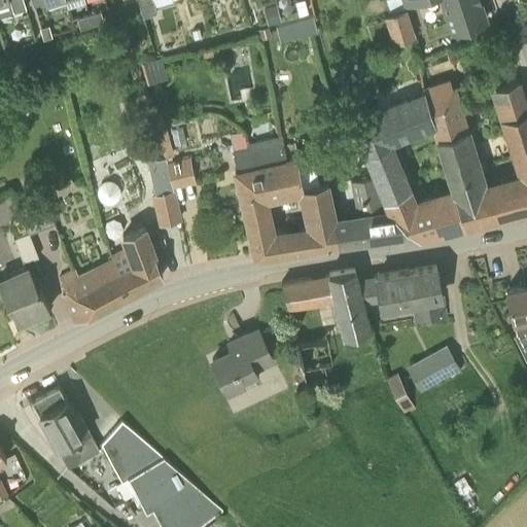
[(0,0),(0,1),(3,0),(9,0),(13,11),(26,7),(23,0),(0,0)]
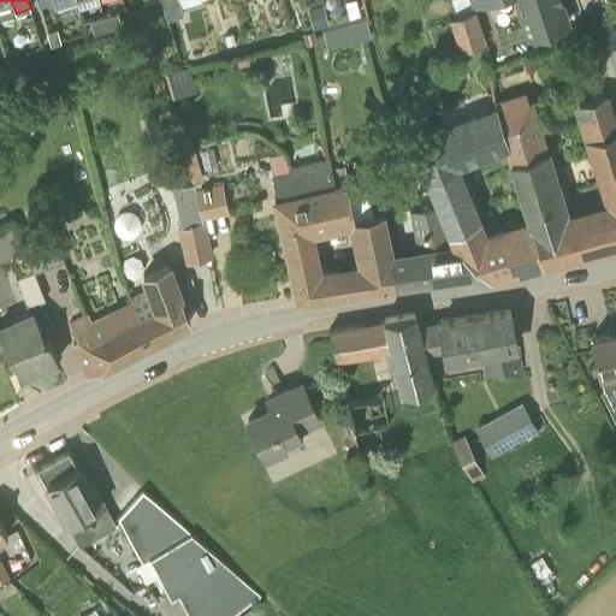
[(161,0),(167,18),(183,13),(178,0),(161,0)]
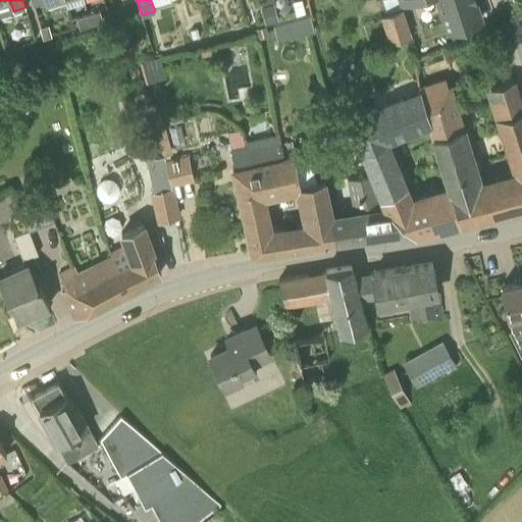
[(292,0),(295,11),(303,9),(300,0),(292,0)]
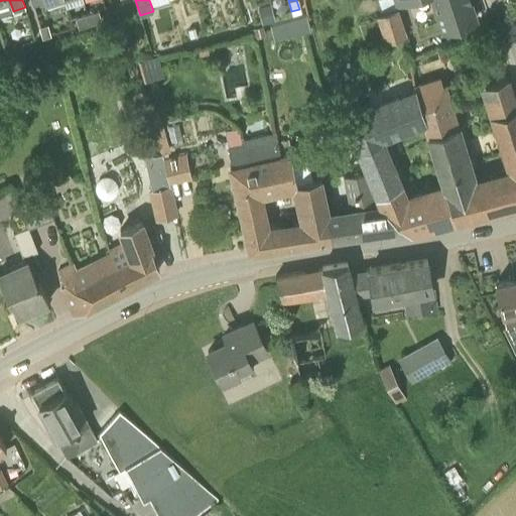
[(392,0),(395,6),(413,0),(430,0),(441,30),(476,18),(469,0),(392,0)]
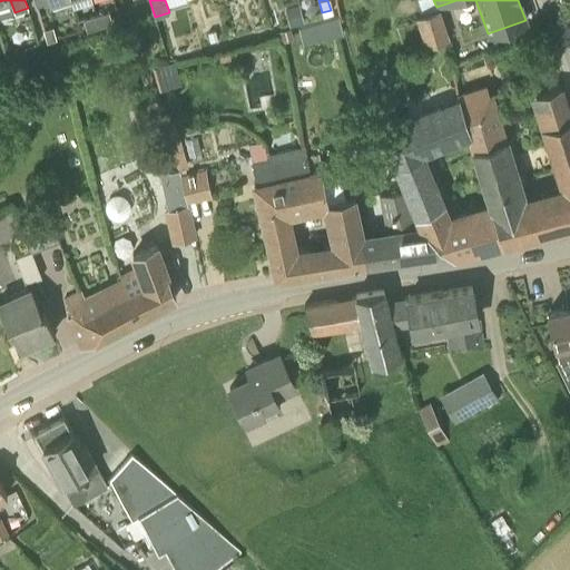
[(284,7),(288,23),(303,19),(298,3),(284,7)]
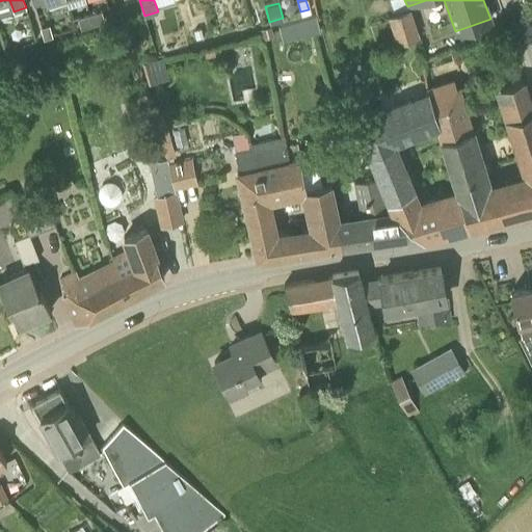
[(409,7),(387,15),(395,42),(418,34),(409,7)]
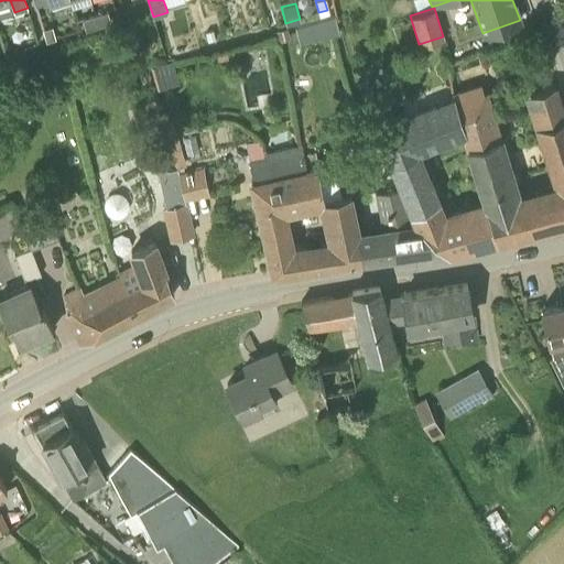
[(95,14),(98,24),(111,21),(108,10),(95,14)]
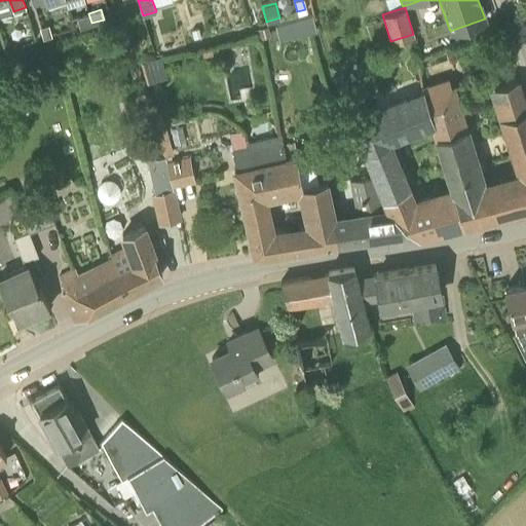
[(91,23),(88,13),(77,16),(80,27),(91,23)]
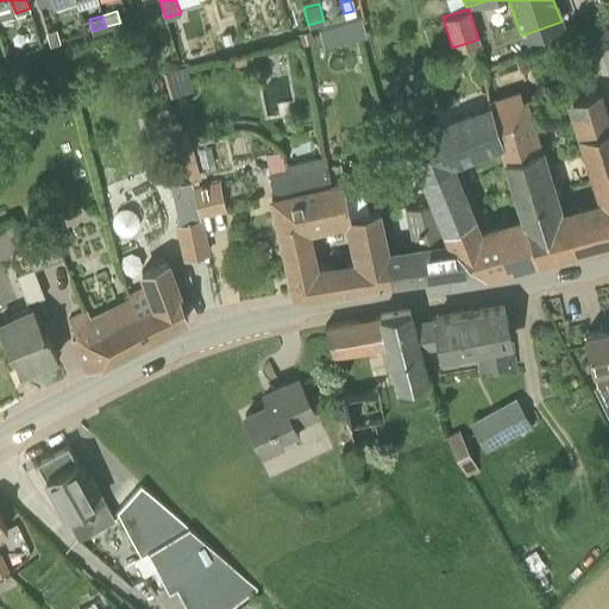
[(358,33),(355,18),(337,23),(340,38),(358,33)]
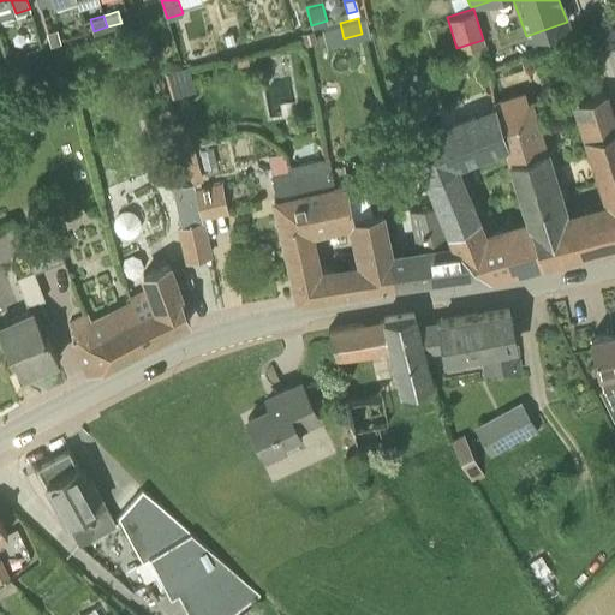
[(61,40),(58,28),(47,30),(51,43),(61,40)]
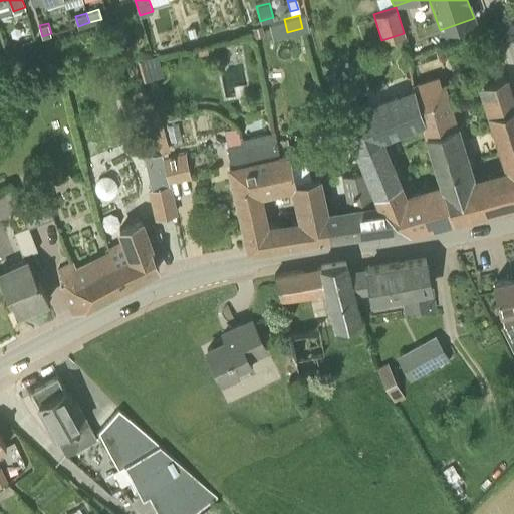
[(252,28),(255,37),(265,34),(262,25),(252,28)]
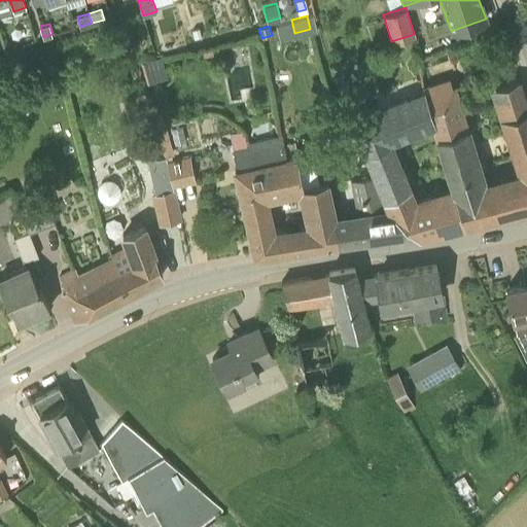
[(200,36),(199,28),(191,30),(194,37),(200,36)]
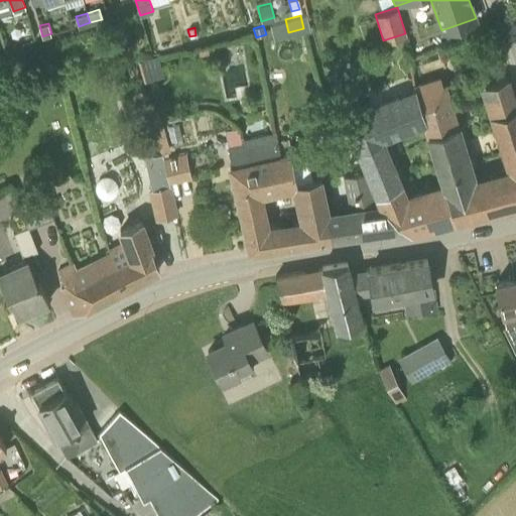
[(445,186),(455,219),(515,203),(515,104),(507,78),(485,85),(513,169),(473,181),(440,79),(413,87),(414,90),(414,91),(423,121),(445,186)]
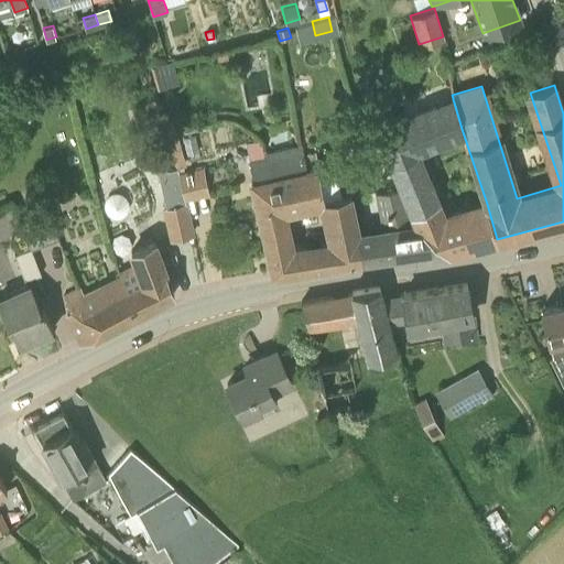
[(453,99),(453,98),(390,123),(375,129),(386,143),(402,185),(411,208),(416,224),(444,248),(448,251),(497,239),(487,204),(444,218),(416,151),(463,132),(453,99)]
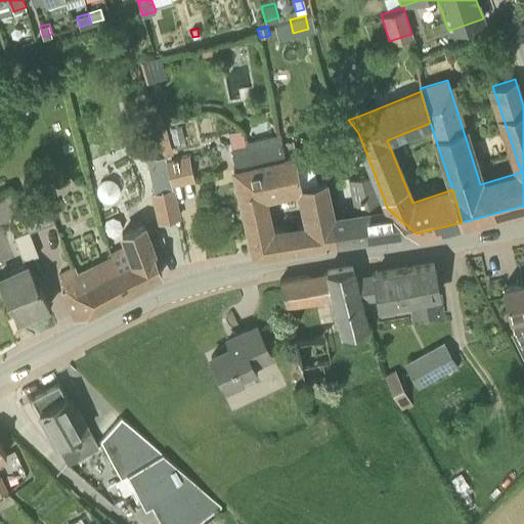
[(253,253),(288,248),(284,231),(268,233),(260,197),(267,194),(256,146),(247,148),(243,128),(228,131),(232,150),(235,168),(233,168),(253,253)]
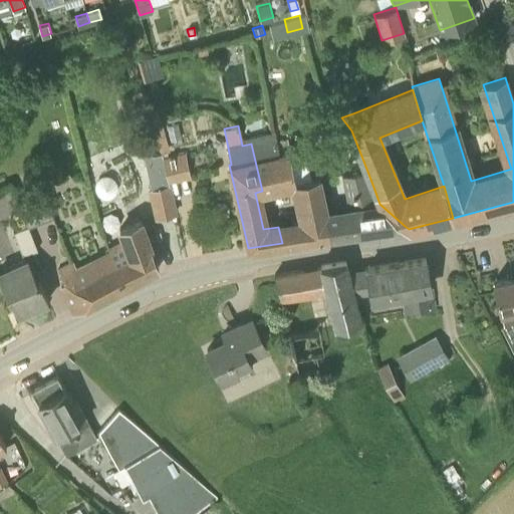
[(291,151),(288,138),(278,141),(281,153),(291,151)]
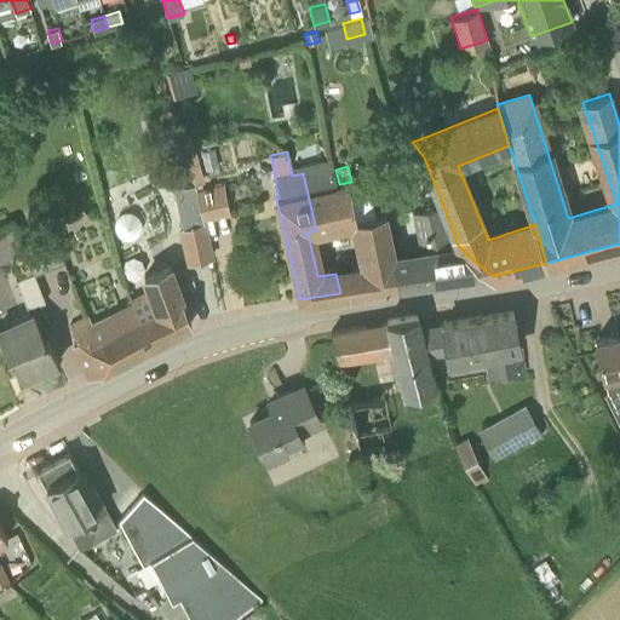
[(397,285),(391,254),(384,213),(357,219),(350,184),(336,187),(332,167),(303,173),(316,230),(355,223),(365,268),(336,274),(340,293),(397,285)]
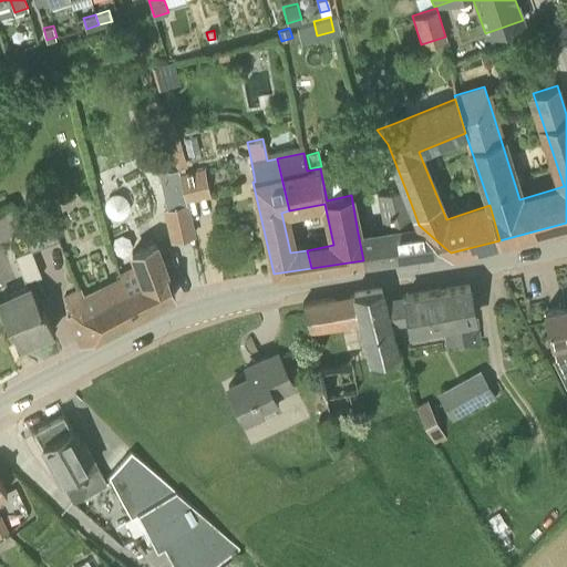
[(181,181),(185,199),(208,194),(203,167),(178,173),(181,181)]
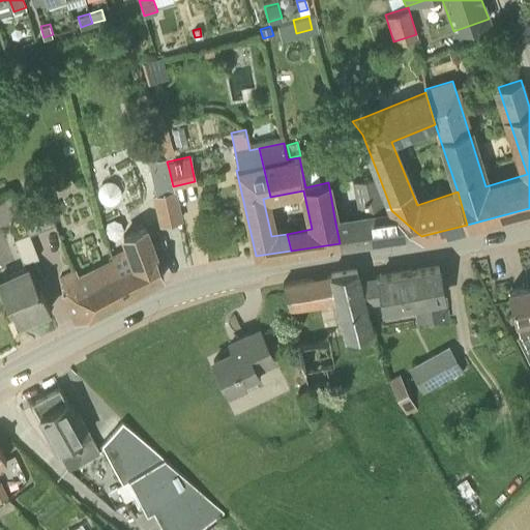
[(173,186),(169,169),(152,174),(157,193),(154,194),(160,224),(181,219),(174,189),(173,186)]
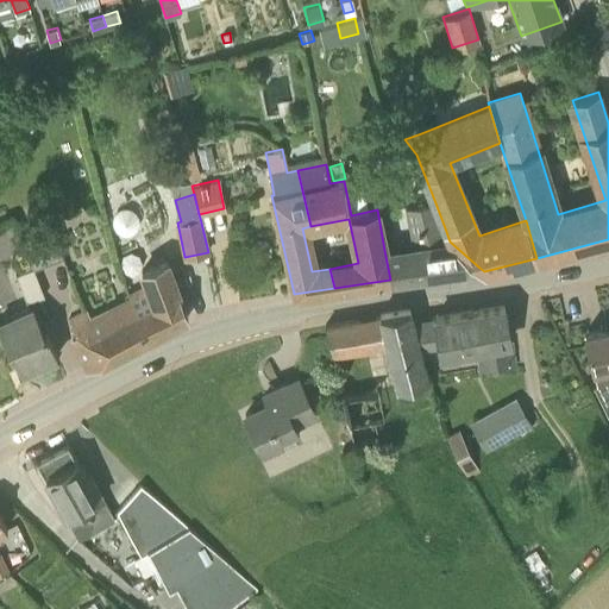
[(479,268),(450,242),(444,225),(434,200),(406,207),(410,231),(413,246),(384,250),(390,280),(479,268)]
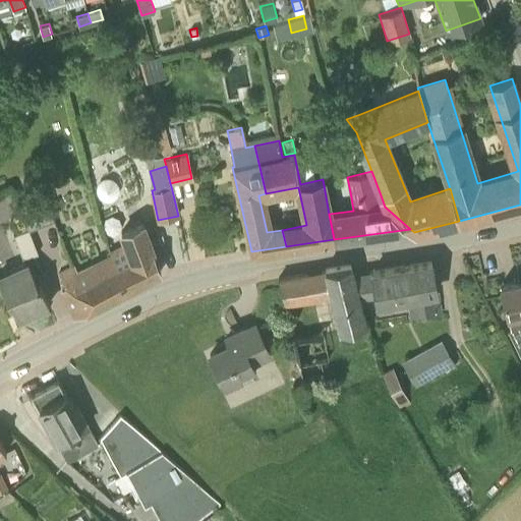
[(106,200),(107,200),(108,200),(109,200),(109,199),(110,199),(111,199),(112,198),(113,198),(114,197),(115,196),(116,195),(116,194),(117,194),(117,193),(117,192),(117,191),(118,190),(118,189),(118,188),(117,187),(117,186),(117,185),(117,184),(116,183),(115,182),(114,181),(113,180),(112,179),(111,179),(110,179),(109,178),(108,178),(107,178),(106,178),(105,178),(104,178),(103,179),(102,179),(101,179),(100,180),(100,181),(99,181),(98,182),(98,183),(97,183),(97,184),(96,185),(96,186),(96,187),(96,188),(96,189),(96,190),(96,191),(96,192),(96,193),(97,194),(98,195),(98,196),(99,197),(100,197),(100,198),(101,198),(102,199),(103,199),(104,199),(105,200),(106,200)]
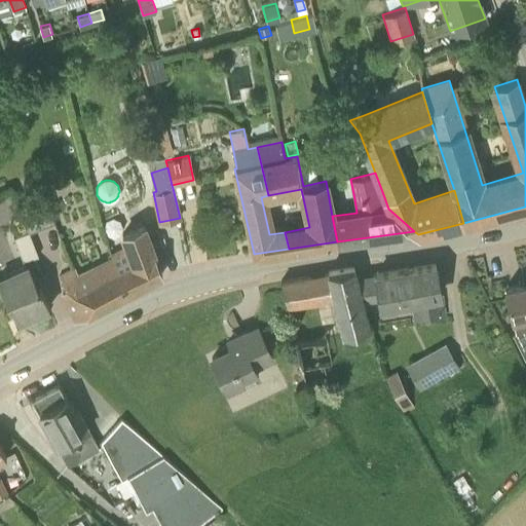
[(29,230),(54,221),(43,191),(17,200),(29,230)]
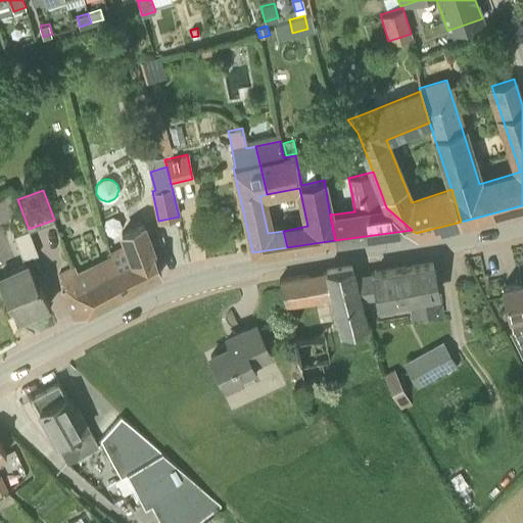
[(22,259),(38,253),(28,229),(25,221),(16,224),(19,232),(13,235),(22,259)]
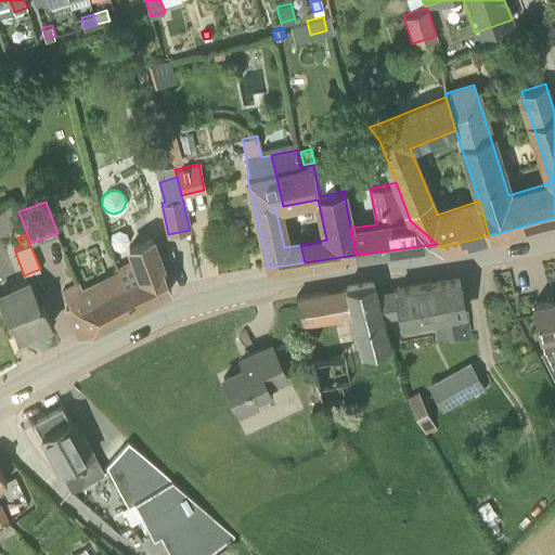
[(125,285),(134,309),(171,289),(163,266),(153,239),(129,247),(140,278),(125,285)]
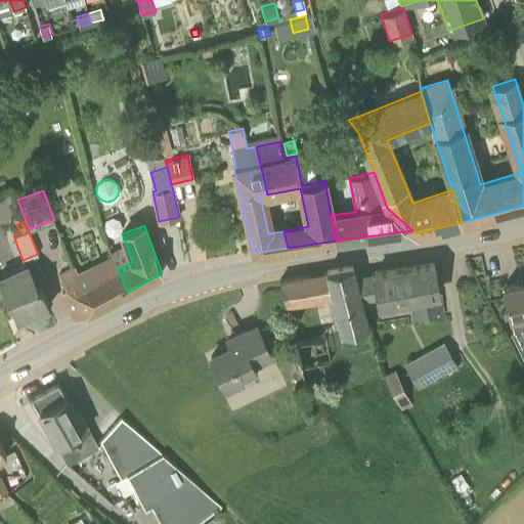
[(377,300),(378,304),(409,299),(410,306),(412,319),(444,315),(441,292),(439,293),(434,263),(373,273),(377,300)]
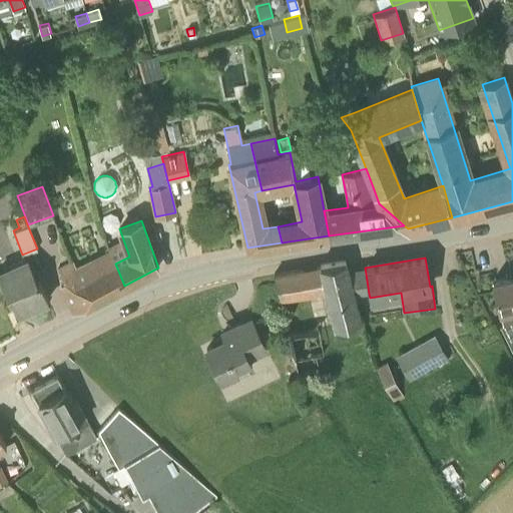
[(36,280),(27,259),(0,270),(0,274),(10,299),(13,298),(19,313),(48,300),(38,279),(36,280)]
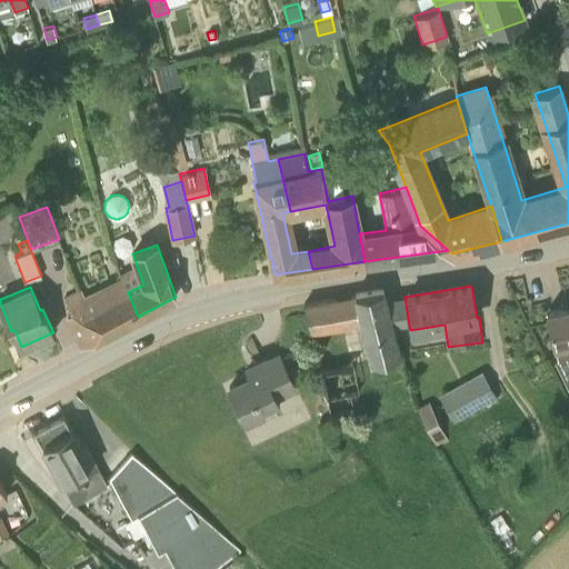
[(356,293),(362,318),(369,346),(397,341),(393,328),(386,300),(382,289),(356,293)]
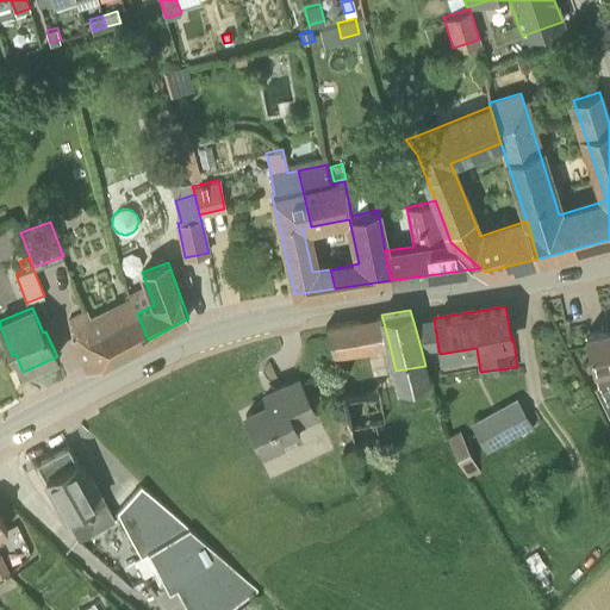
[(88,371),(148,340),(137,313),(112,327),(106,312),(89,321),(85,311),(68,319),(78,338),(73,341),(88,371)]
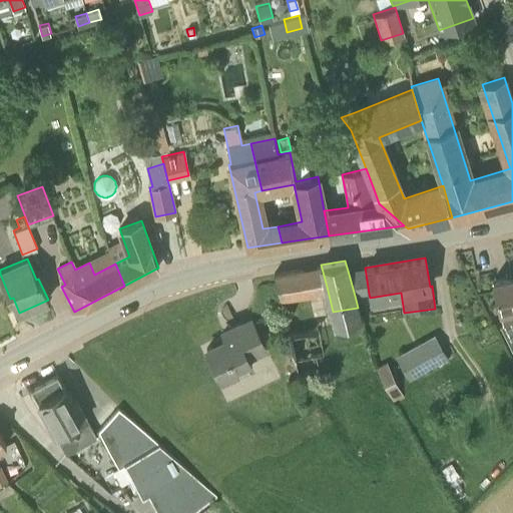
[(278,296),(327,287),(321,265),(320,265),(320,267),(274,275),(278,296)]
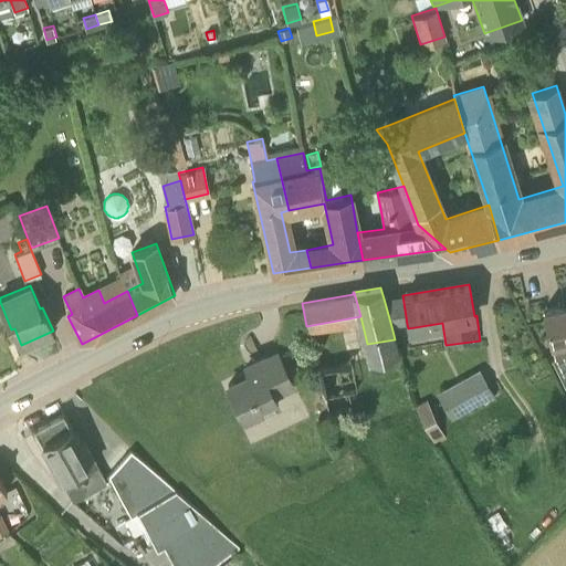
[(565,304),(543,310),(551,345),(552,344),(554,357),(555,358),(562,371),(565,369),(565,304)]
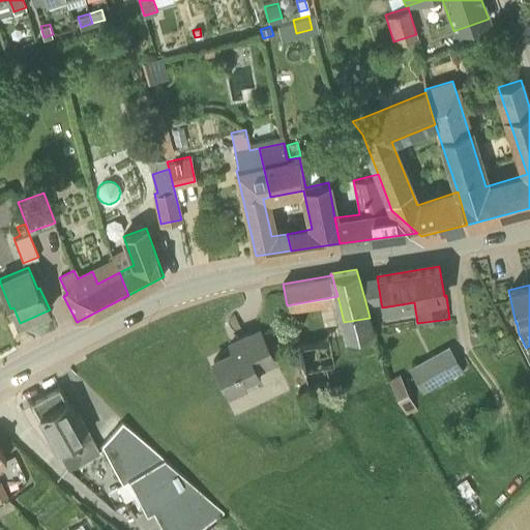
[(229,392),(260,378),(257,371),(275,361),(260,329),(240,339),(243,346),(213,360),(229,392)]
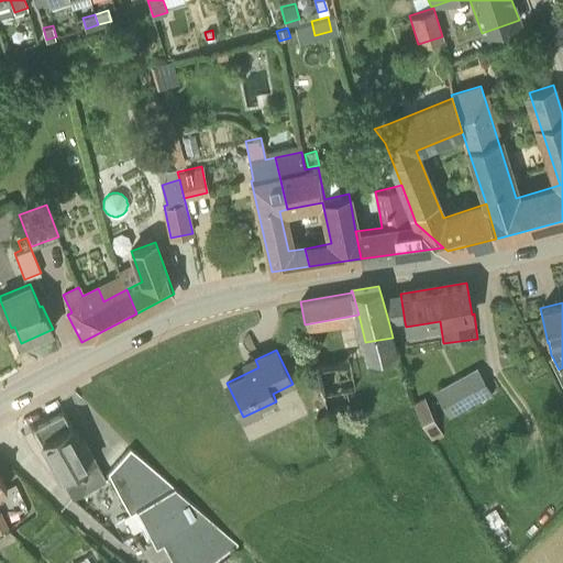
[(349,362),(324,366),(328,382),(352,376),(349,362)]
